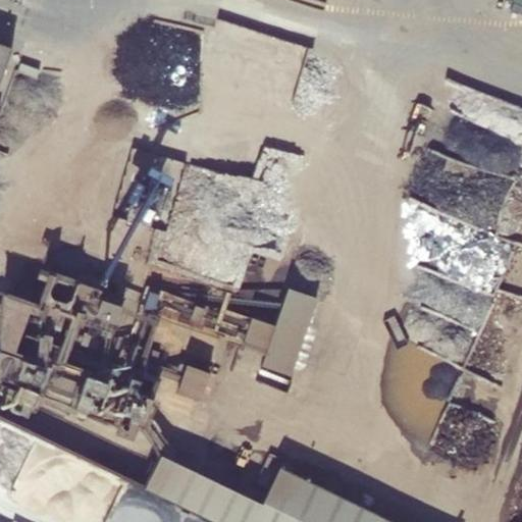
[(0,75),(10,49),(0,44),(0,75)]
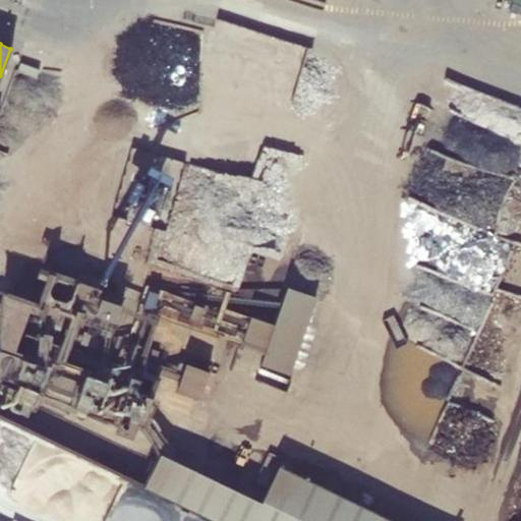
[(274,325),(250,317),(240,346),(264,354),(261,364),(291,375),(317,297),(286,287),(274,325)]
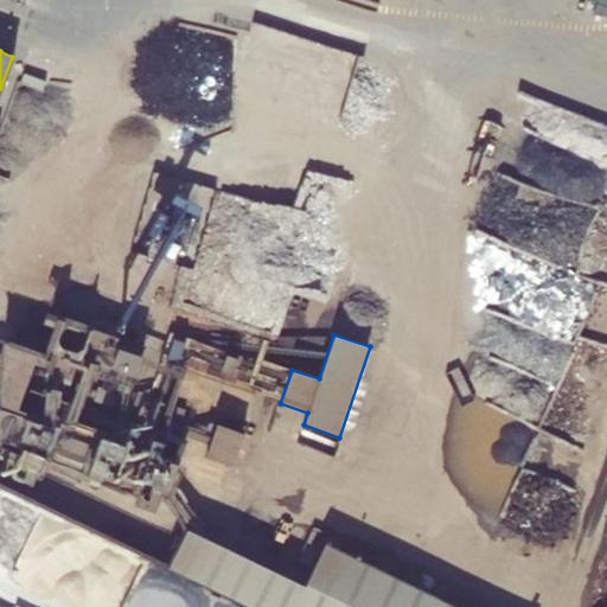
[(0,340),(0,404),(27,414),(17,445),(78,465),(82,452),(107,460),(115,435),(64,419),(77,378),(61,372),(64,362),(0,340)]
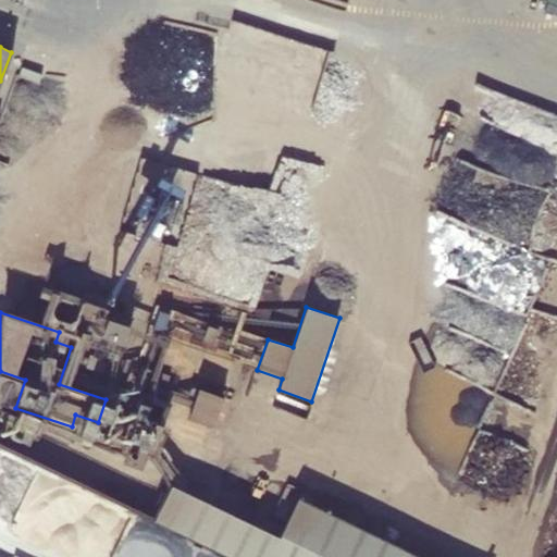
[(222,397),(198,390),(187,419),(211,428),(222,397)]
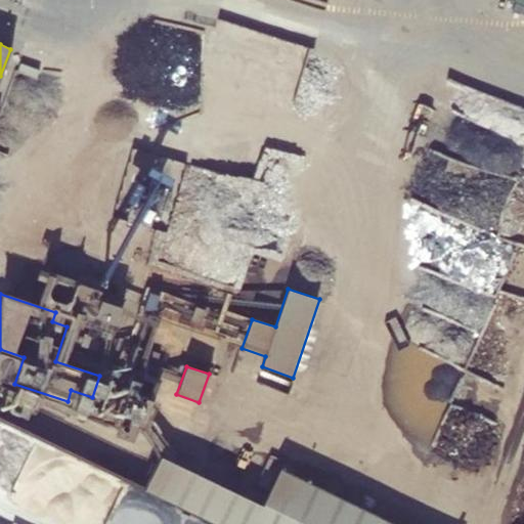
[(161,456),(144,491),(211,523),(392,523),(279,470),(262,506),(161,456)]
